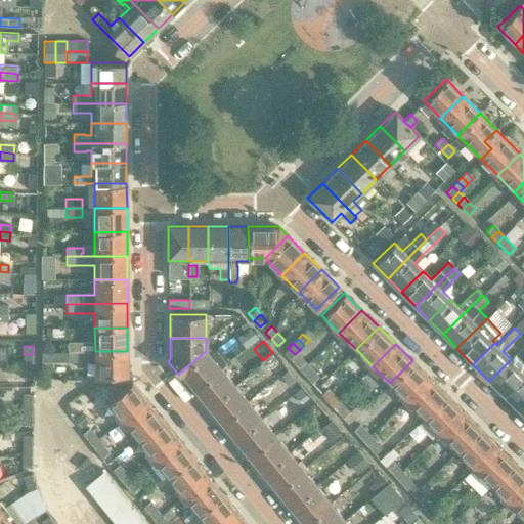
[(290,360),(295,354),(288,348),(284,353),(290,360)]
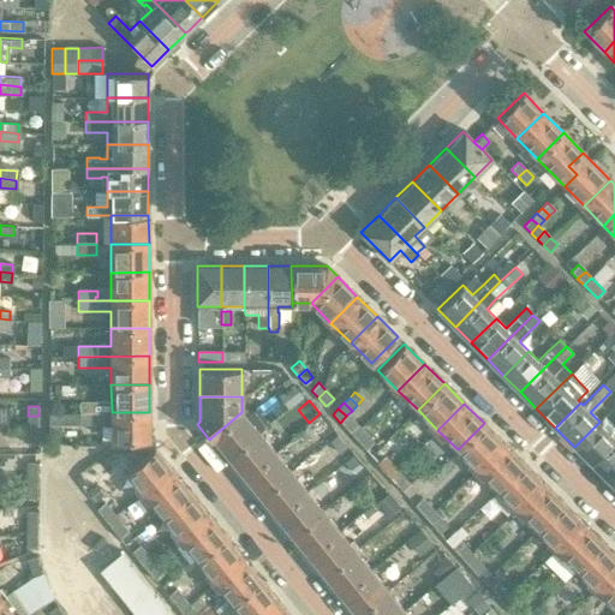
[(149,412),(112,412),(112,441),(150,441),(149,412)]
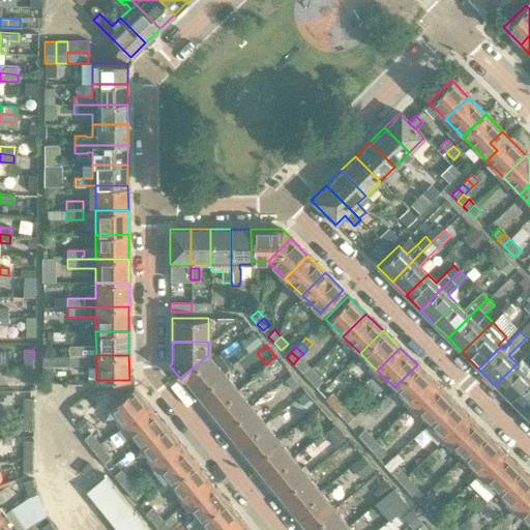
[(182,377),(196,393),(223,373),(208,355),(182,377)]
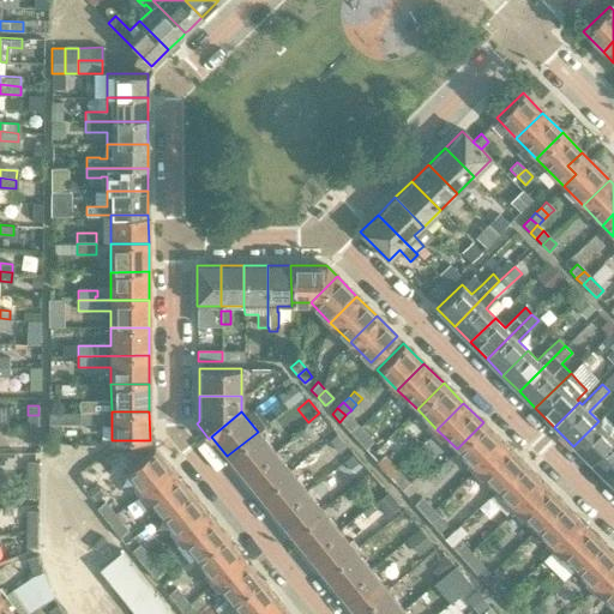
[(339,422),(351,435),(360,428),(347,414),(345,415),(339,422)]
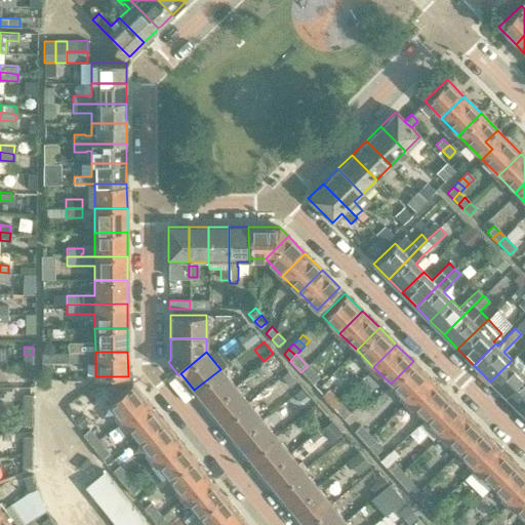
[(524,362),(520,368),(512,360),(490,381),(503,395),(524,373),(524,362)]
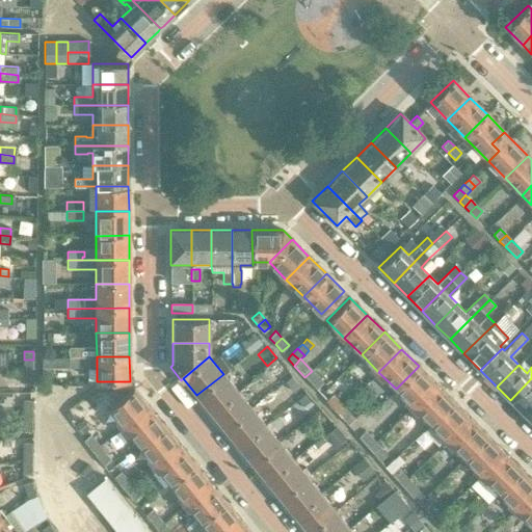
[(396,389),(413,406),(435,383),(419,366),(396,389)]
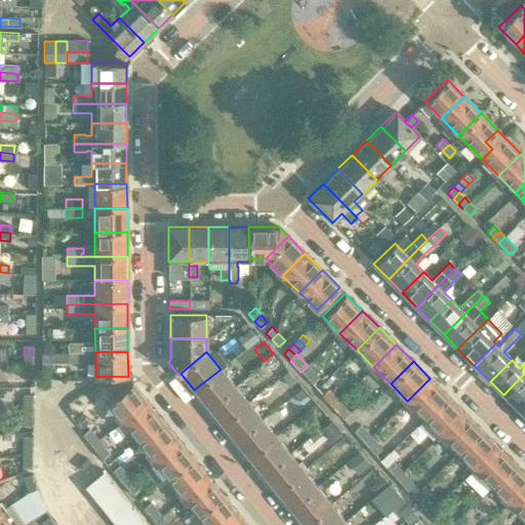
[(306,377),(313,372),(308,366),(300,372),(306,377)]
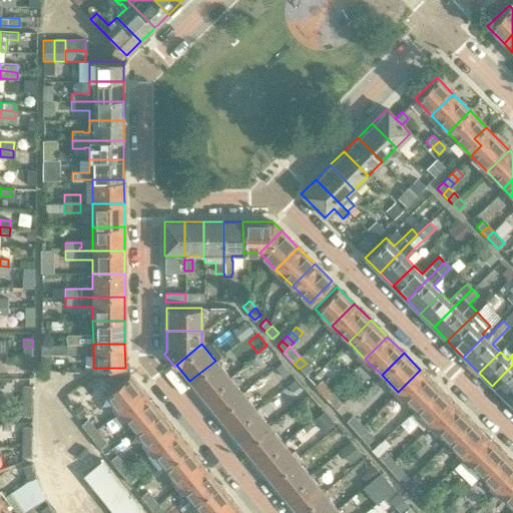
[(189,381),(203,398),(228,377),(215,361),(189,381)]
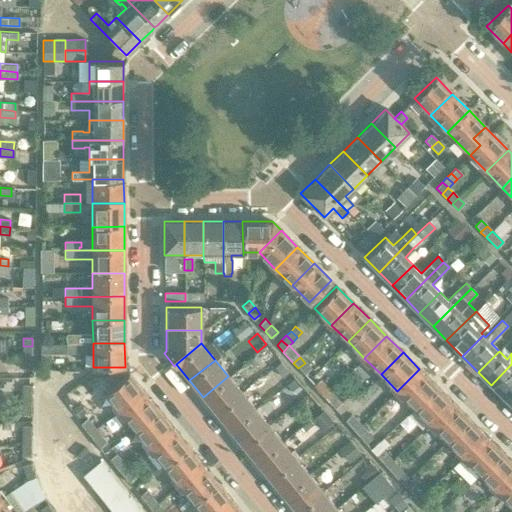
[(23,361),(23,369),(32,369),(32,361),(23,361)]
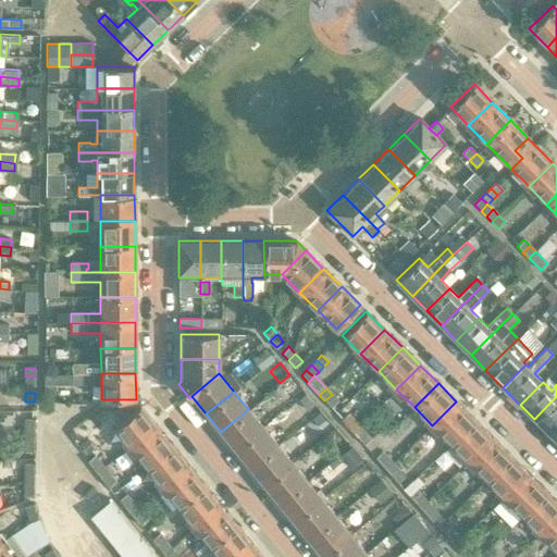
[(337,400),(332,395),(324,400),(330,407),(337,400)]
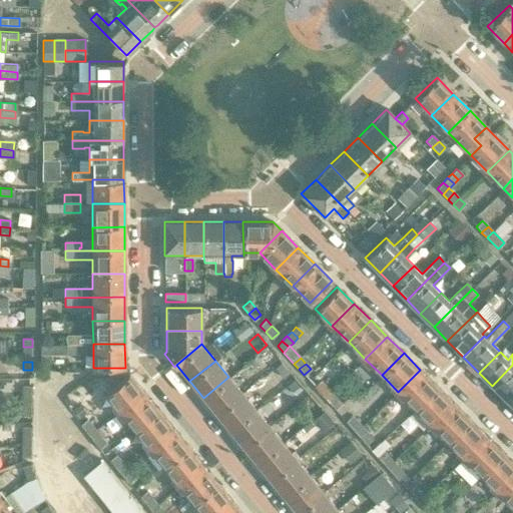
[(512,365),(492,386),(506,400),(512,393),(512,365)]
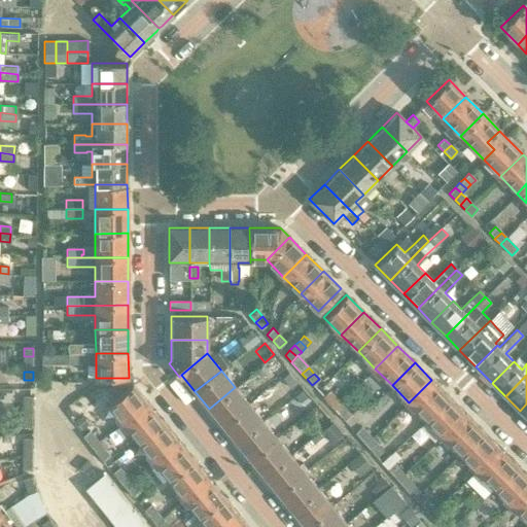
[(409,402),(425,419),(448,397),(431,380),(409,402)]
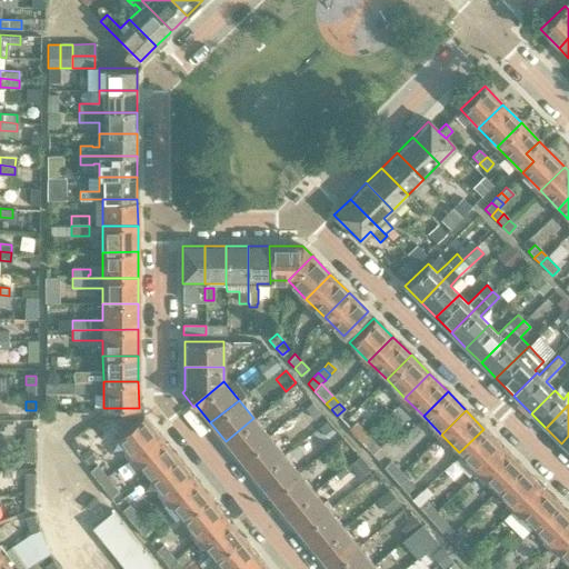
[(117,436),(133,457),(160,435),(143,415),(117,436)]
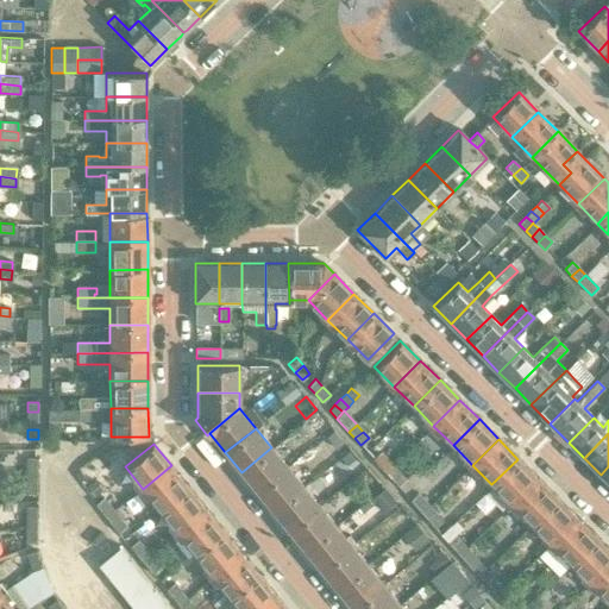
[(256,493),(287,466),(271,447),(242,472),(257,491),(256,493)]
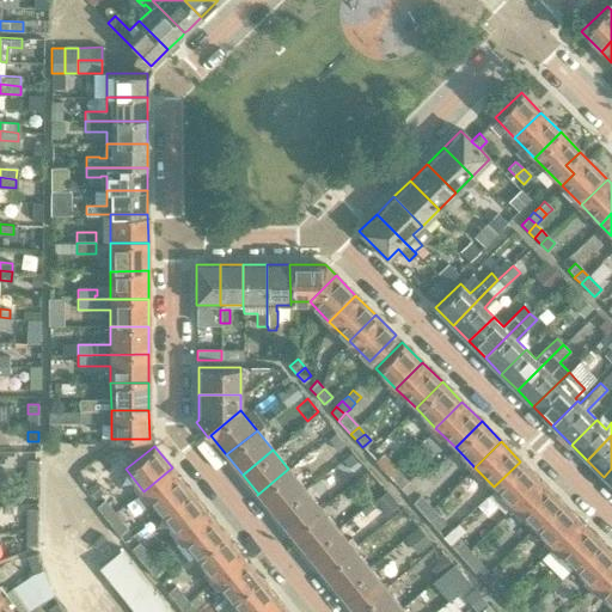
[(383,453),(374,460),(387,475),(395,467),(383,453)]
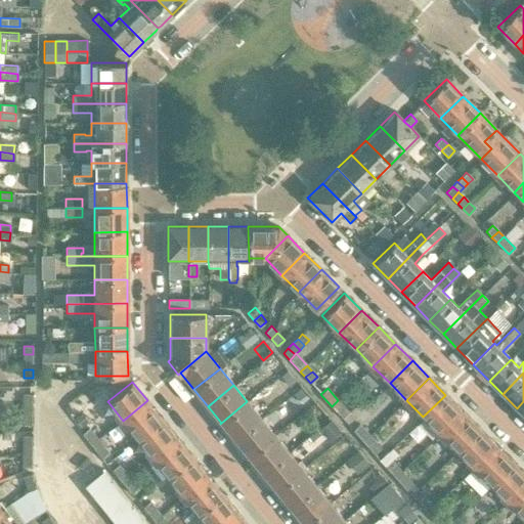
[(23,394),(23,402),(32,402),(32,394),(23,394)]
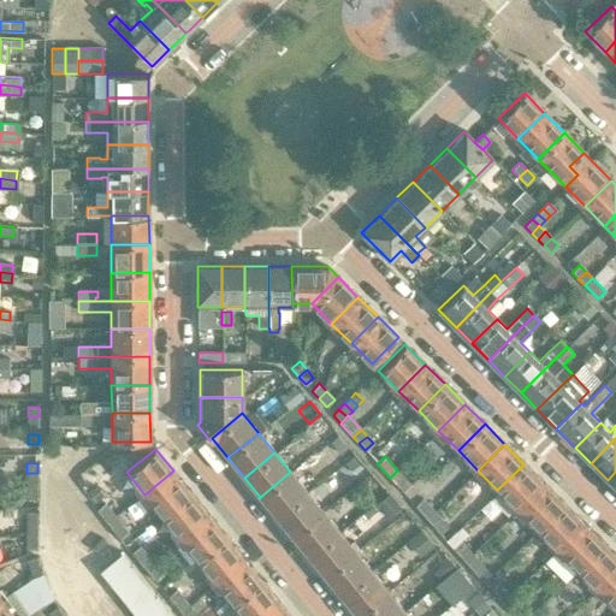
[(497,490),(517,510),(544,484),(523,465),(497,490)]
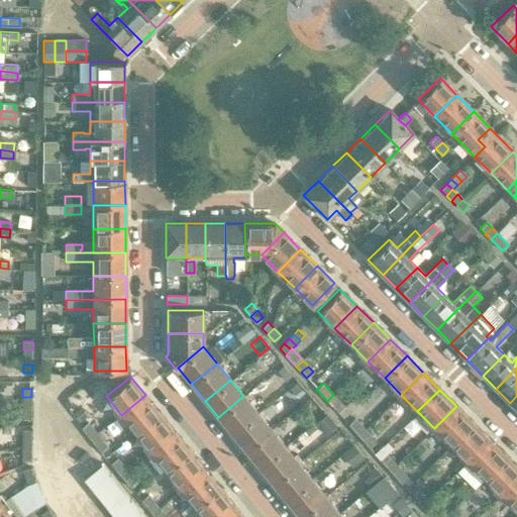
[(333,395),(327,401),(343,419),(363,400),(357,394),(343,406),(333,395)]
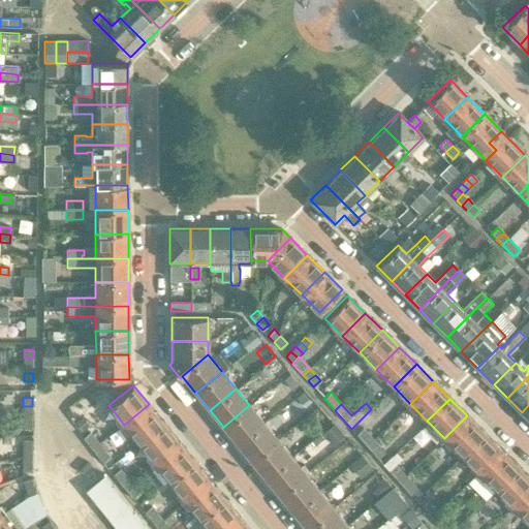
[(124,425),(138,443),(163,423),(149,404),(124,425)]
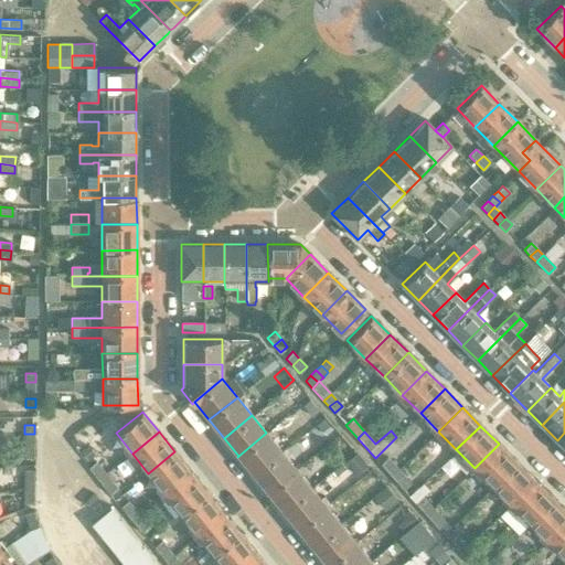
[(238,457),(253,475),(281,451),(266,433),(237,457),(237,458),(238,457)]
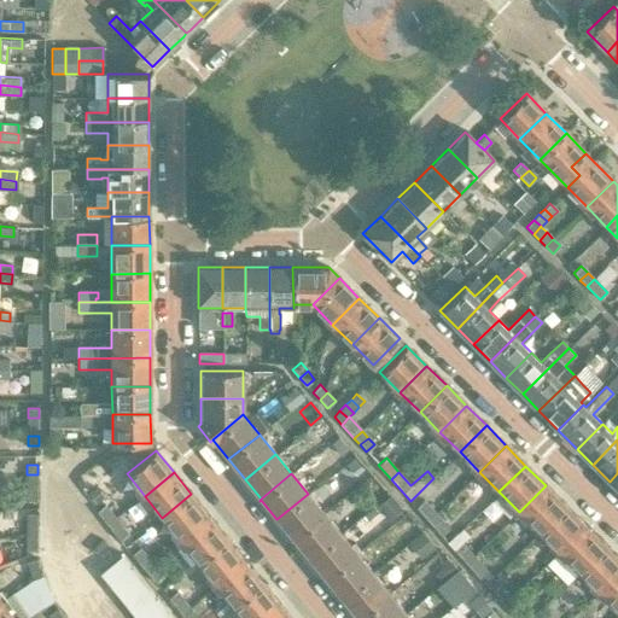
[(519,512),(540,532),(566,506),(546,485),(519,512)]
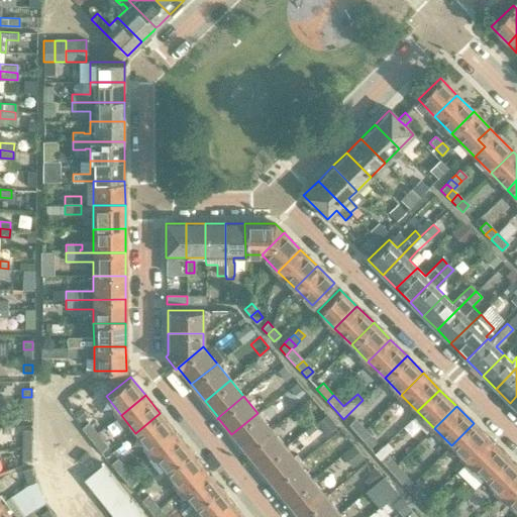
[(81,427),(86,433),(93,428),(97,433),(109,423),(100,411),(87,421),(88,422),(81,427)]
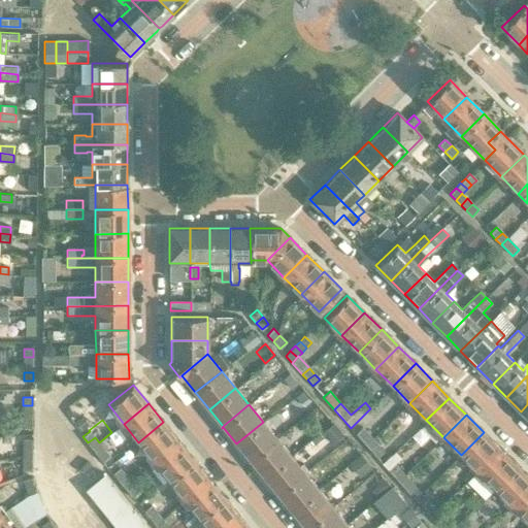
[(23,421),(23,429),(32,429),(32,421),(23,421)]
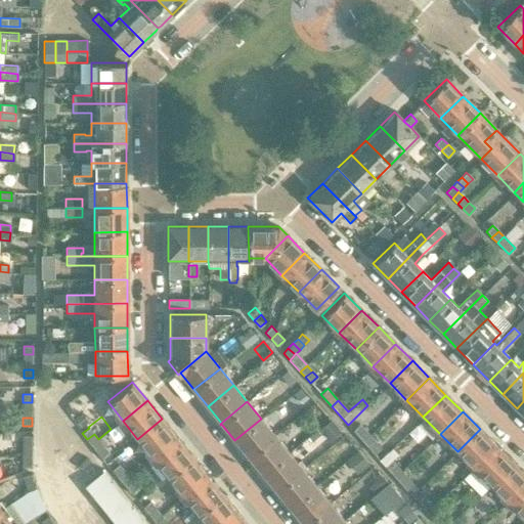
[(137,439),(153,457),(177,438),(162,419),(137,439)]
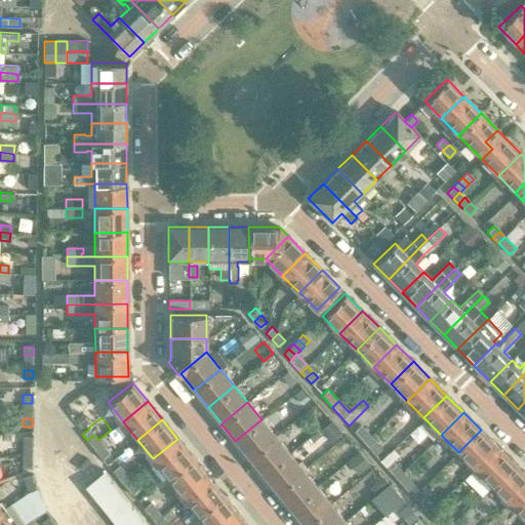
[(235,441),(249,457),(275,436),(261,419),(235,441)]
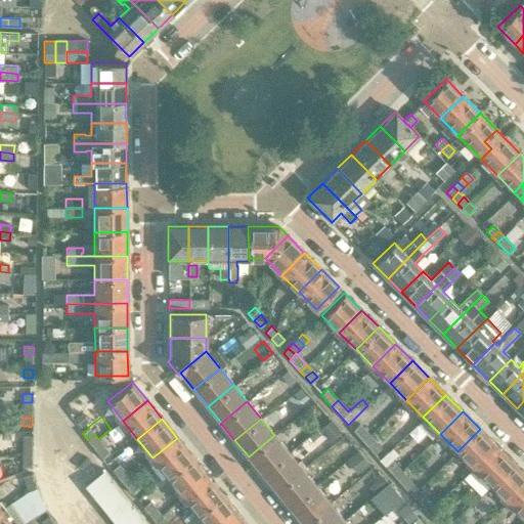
[(352,430),(357,436),(364,430),(359,424),(352,430)]
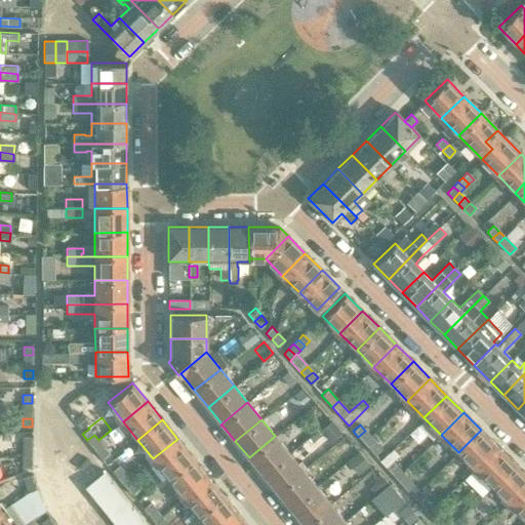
[(458,452),(475,469),(497,446),(481,430),(458,452)]
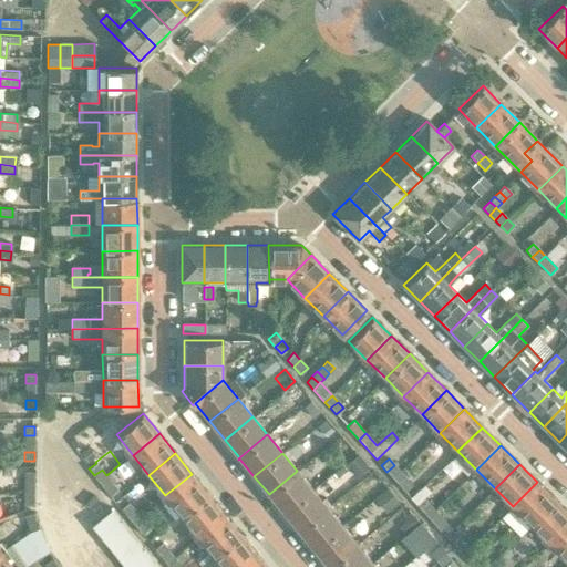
[(393,478),(400,472),(394,465),(387,472),(393,478)]
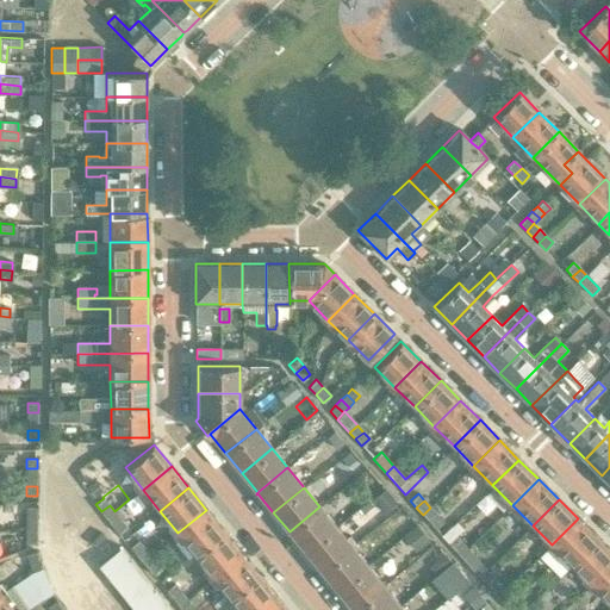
[(110,505),(101,511),(107,518),(116,512),(114,511),(110,505)]
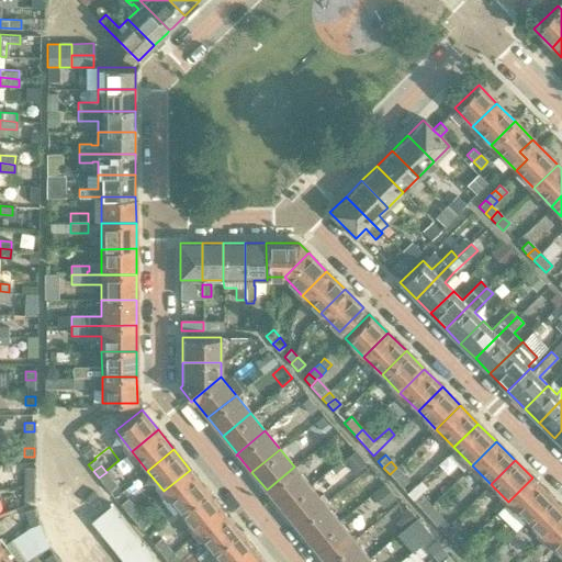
[(267,490),(281,508),(310,485),(294,467),(267,490)]
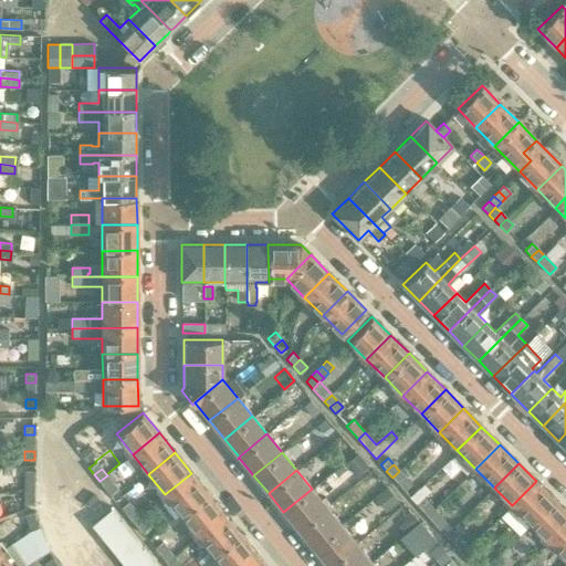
[(24,471),(24,480),(34,480),(34,471),(24,471)]
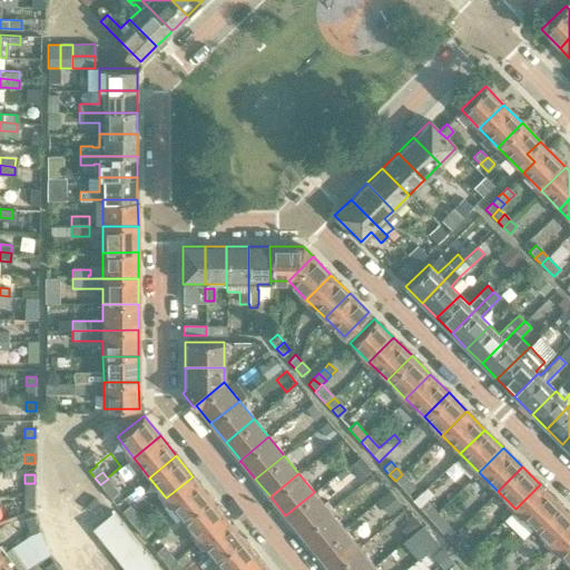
[(395,481),(406,493),(413,487),(402,474),(395,481)]
